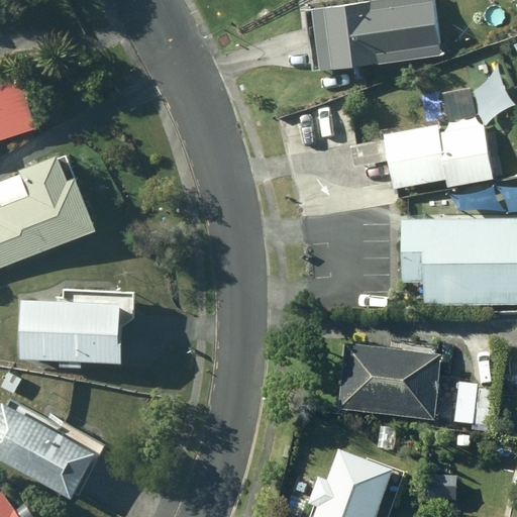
[(431,0),(377,0),(305,9),(313,71),(438,56),(431,0)]
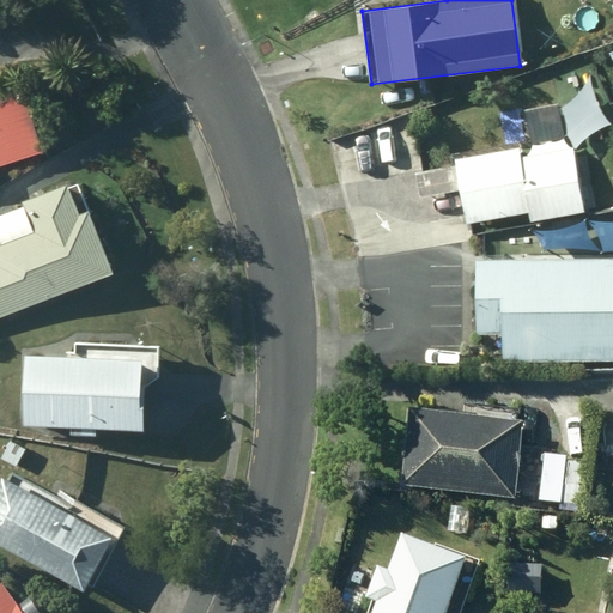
[(0,164),(40,152),(19,89),(0,93),(0,164)]
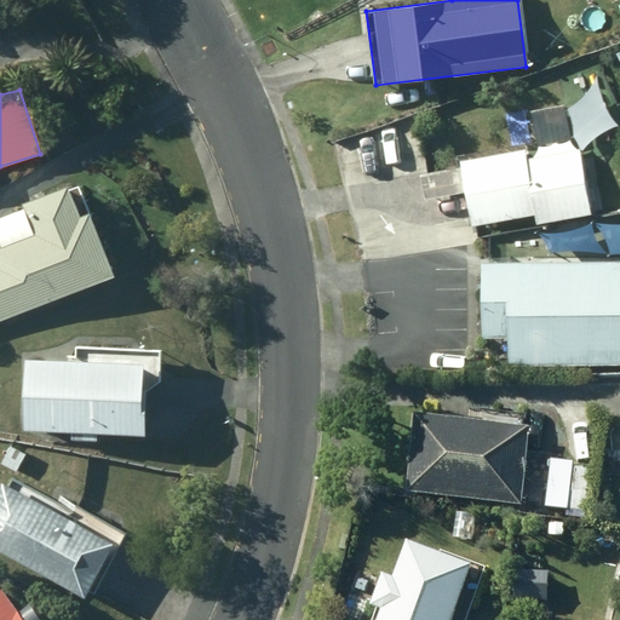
[(561,105),(528,112),(535,147),(568,141),(561,105)]
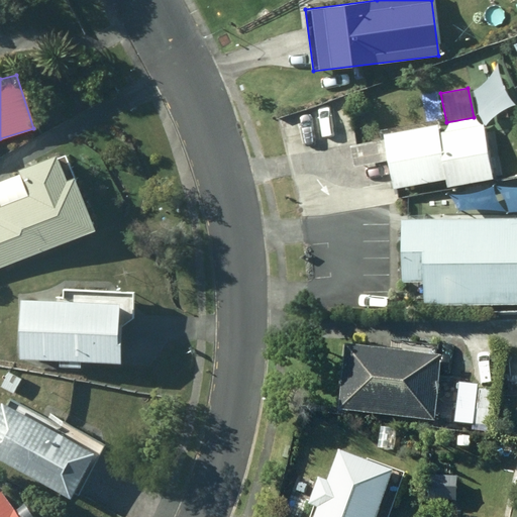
[(380,134),(381,140),(347,147),(351,167),(385,160),(391,190),(442,180),(444,188),(492,178),(481,123),(435,132),(434,123),(380,134)]
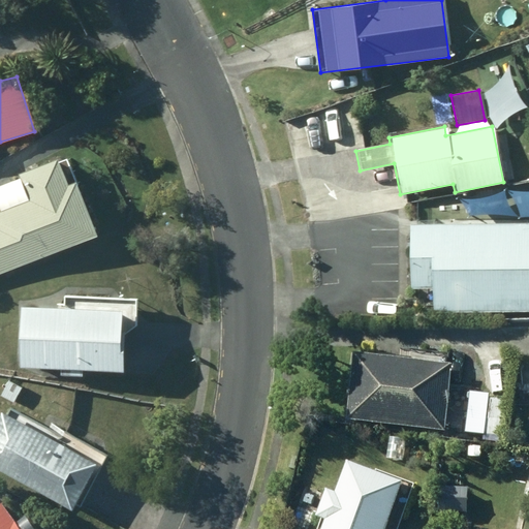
[(0,209),(0,273),(93,236),(71,182),(63,186),(52,159),(18,173),(28,198),(0,209)]
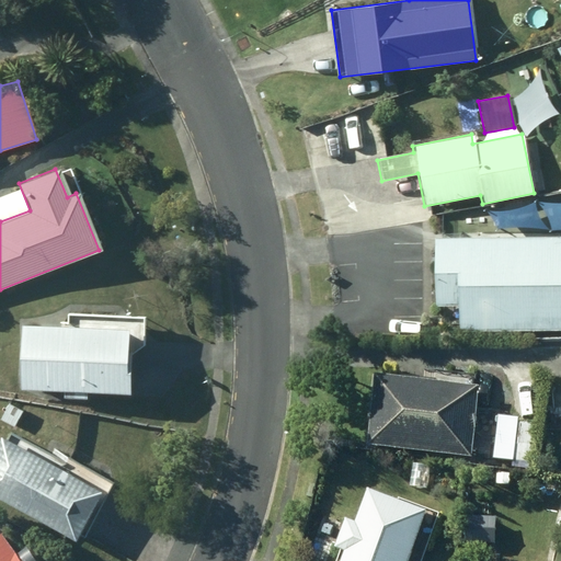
[(458,305),(457,330),(560,333),(560,237),(542,237),(544,195),(477,206),(474,242),(434,240),(432,304),(458,305)]
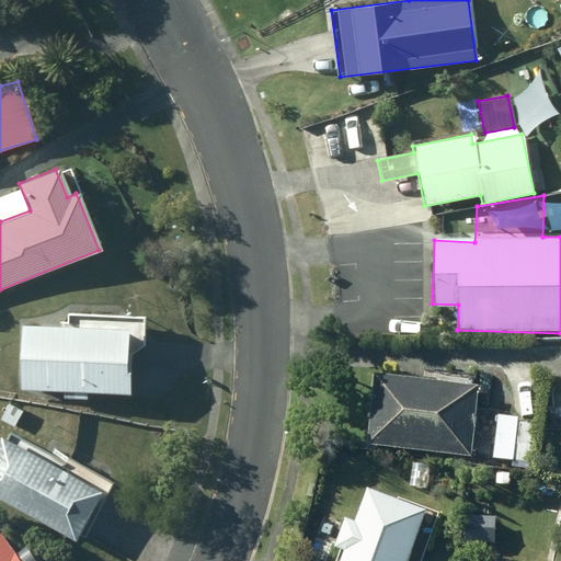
[(122,330),(19,325),(15,390),(61,392),(61,399),(83,400),(83,392),(125,395),(126,365),(121,365),(122,330)]
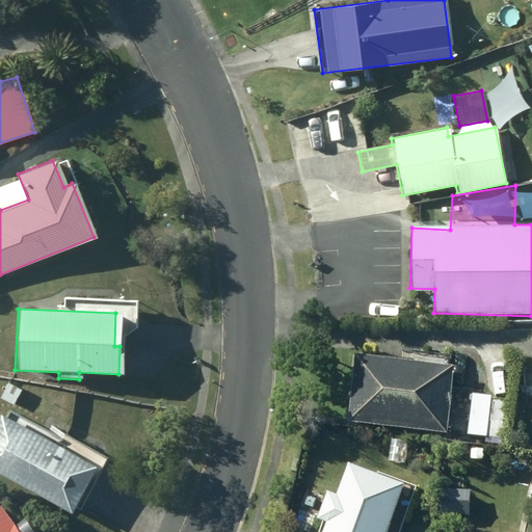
[(345,426),(444,436),(444,432),(458,434),(458,437),(504,443),(509,401),(485,399),(484,407),(447,403),(451,370),(353,358),(345,426)]
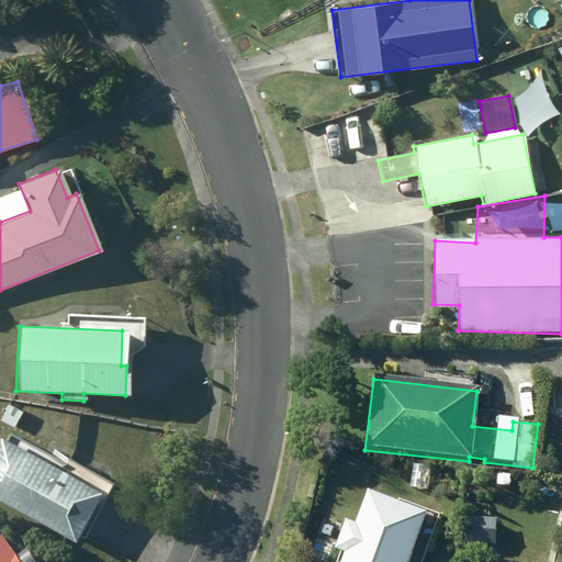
[(0,417),(0,420),(13,427),(21,411),(7,404),(0,417)]
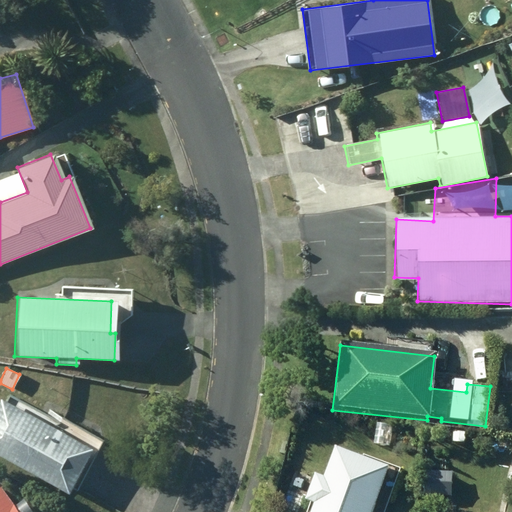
[(0,400),(0,457),(64,493),(88,449),(0,400)]
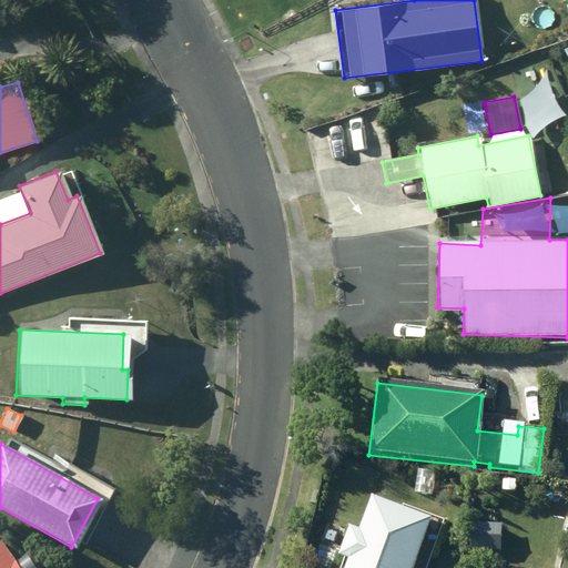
[(341,567),(411,567),(427,521),(366,500),(355,533),(344,529),(334,558),(344,561),(341,567)]
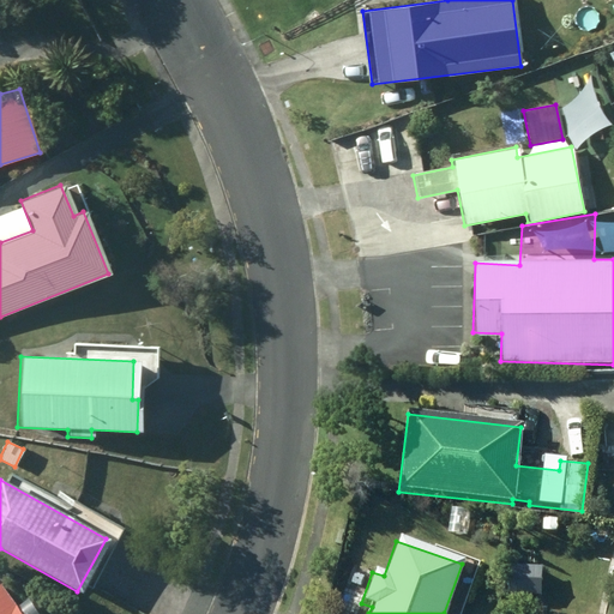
[(0,590),(0,613),(34,613),(23,599),(11,607),(0,590)]
